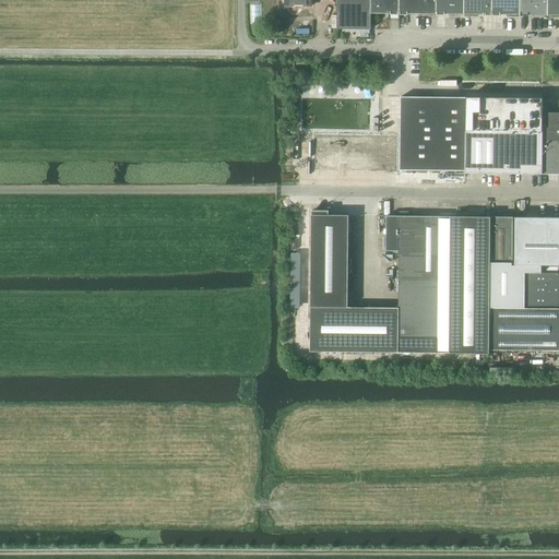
[(336,0),(336,30),(370,30),(371,14),(399,14),(399,0),(336,0)]
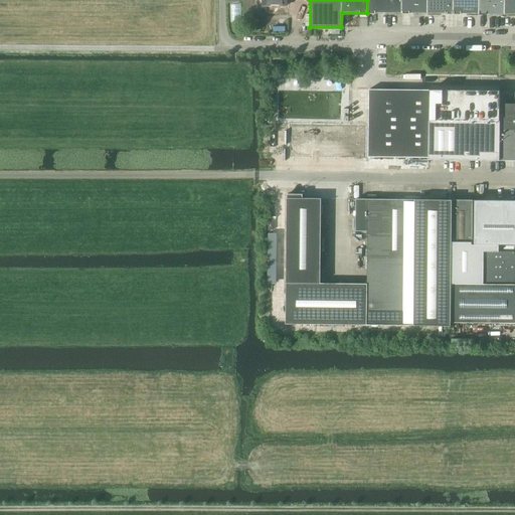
[(367,0),(367,13),(368,13),(376,13),(383,13),(401,13),(401,0),(367,0)]
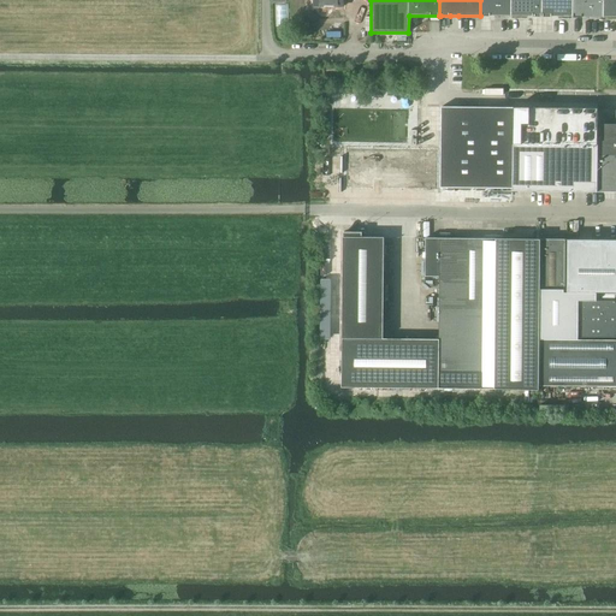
[(480,0),(480,16),(490,17),(509,17),(511,17),(510,0),(480,0)]
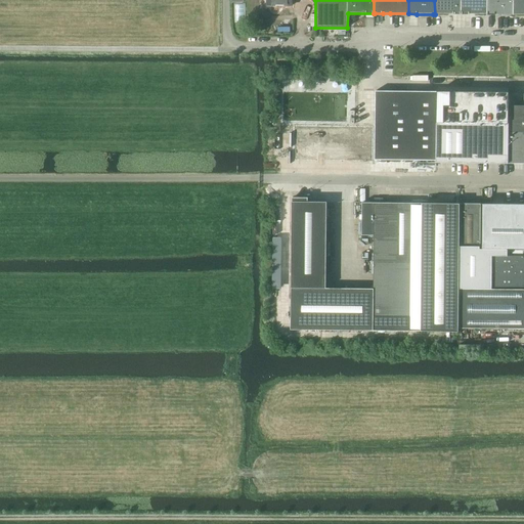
[(434,0),(435,14),(447,14),(452,14),(461,14),(461,0),(434,0)]
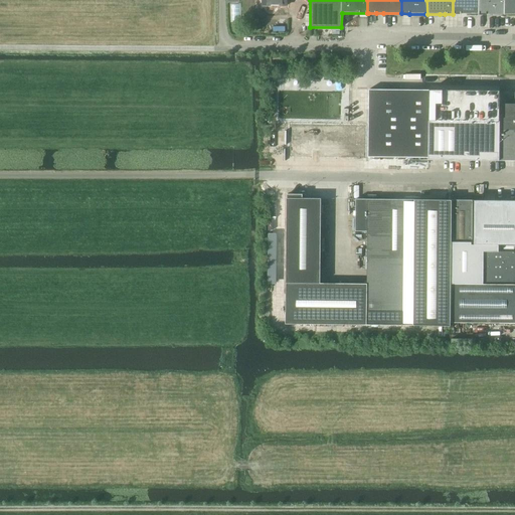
[(453,0),(453,14),(461,14),(467,14),(478,14),(479,14),(478,0),(453,0)]
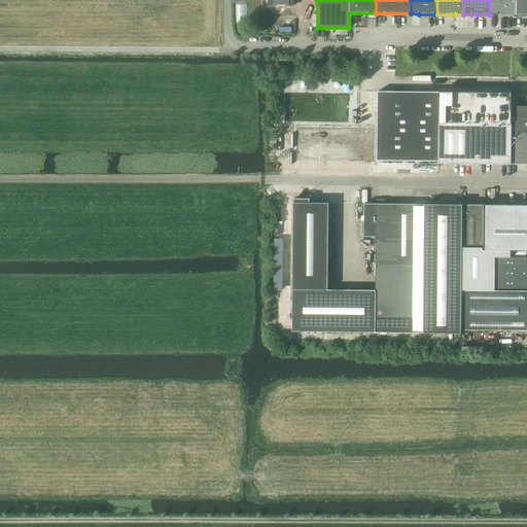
[(489,0),(490,14),(498,14),(516,14),(516,0),(489,0)]
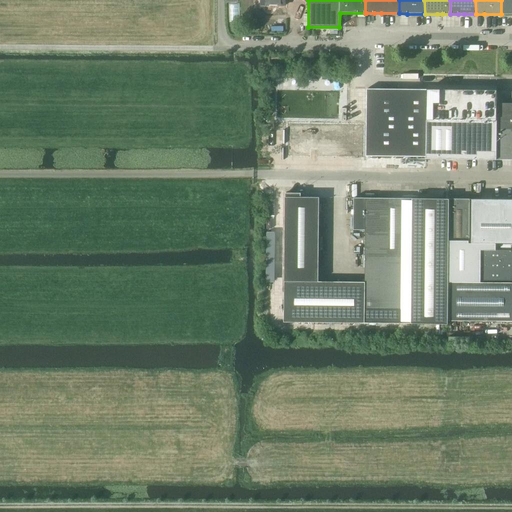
[(511,0),(501,0),(501,14),(504,14),(511,14),(511,0)]
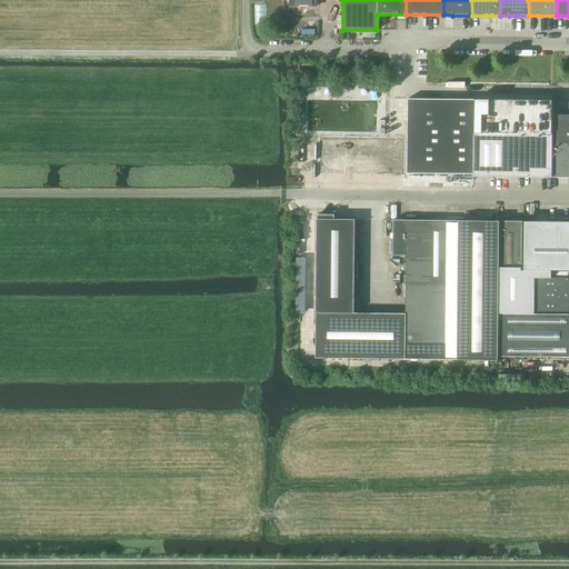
[(475,100),(475,105),(475,133),(519,133),(552,133),(553,116),(552,115),(552,102),(552,100),(551,100),(543,100),(521,100),(497,100),(475,99),(475,100)]
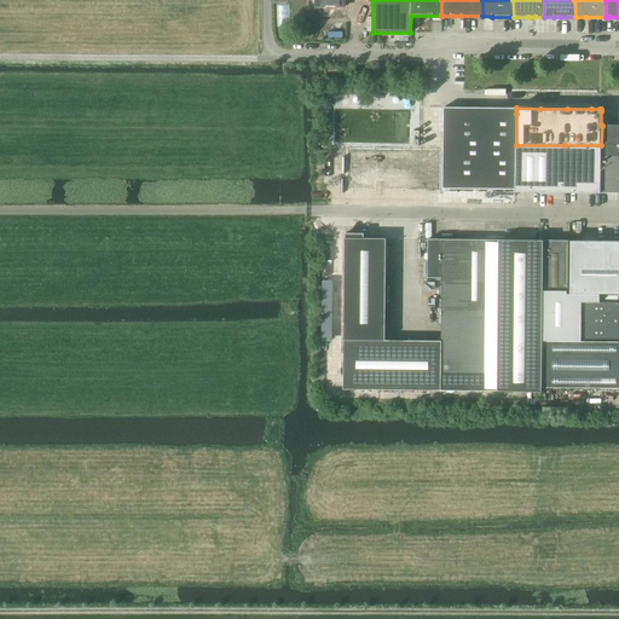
[(443,150),(441,189),(514,190),(515,190),(515,181),(516,145),(516,114),(515,114),(515,111),(515,109),(509,109),(505,109),(443,109),(443,150)]
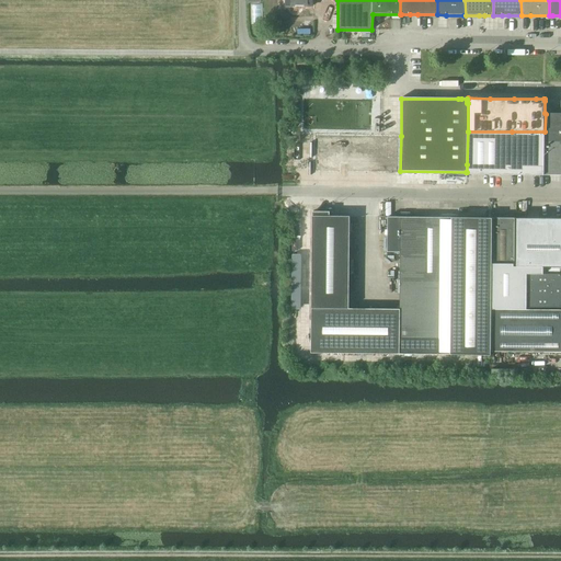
[(545,132),(545,141),(560,140),(560,113),(546,114),(545,132)]
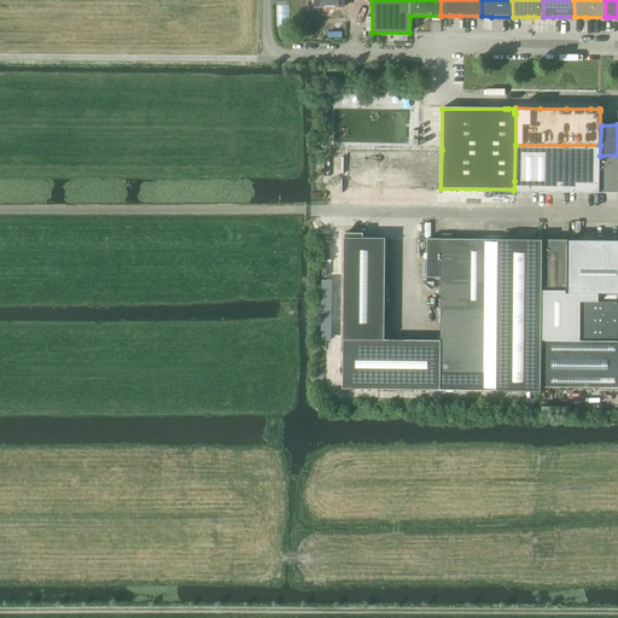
[(514,190),(514,192),(516,192),(523,192),(526,192),(538,192),(551,193),(563,193),(564,193),(575,193),(587,193),(600,193),(600,156),(600,145),(564,145),(516,145),(514,181),(514,190)]
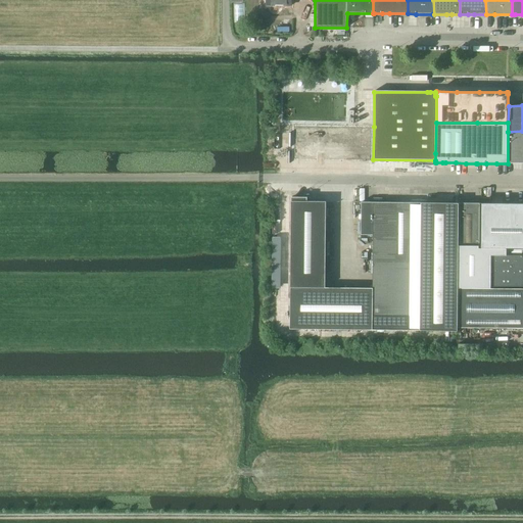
[(292,126),(291,160),(373,161),(373,159),(374,150),(374,127),(292,126)]
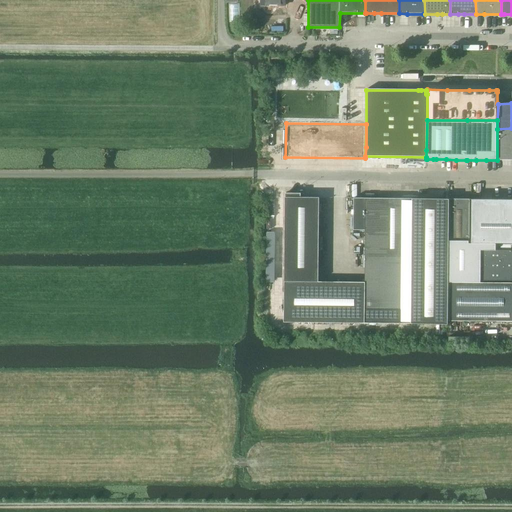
[(497,160),(501,160),(510,160),(511,160),(511,128),(497,129),(497,160)]
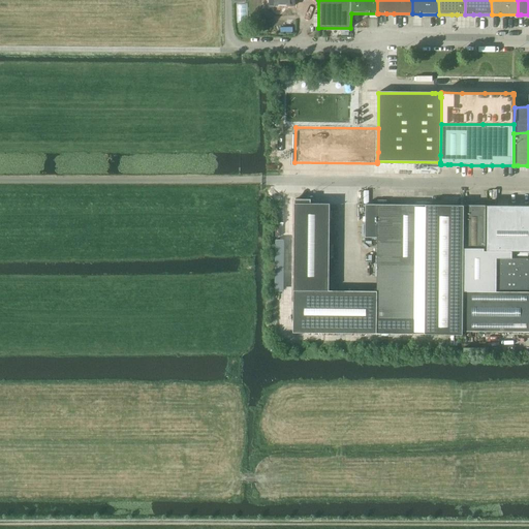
[(294,203),(293,333),(324,334),(359,334),(376,334),(411,335),(425,335),(426,335),(427,272),(427,254),(427,248),(427,206),(426,206),(423,206),(411,206),(397,205),(391,205),(386,205),(386,204),(387,204),(387,203),(386,203),(377,203),(376,203),(376,204),(377,204),(377,205),(366,205),(365,238),(377,238),(377,272),(377,291),(362,291),(342,291),(329,291),(330,249),(330,204),(311,204),(311,199),(294,199),(294,203)]
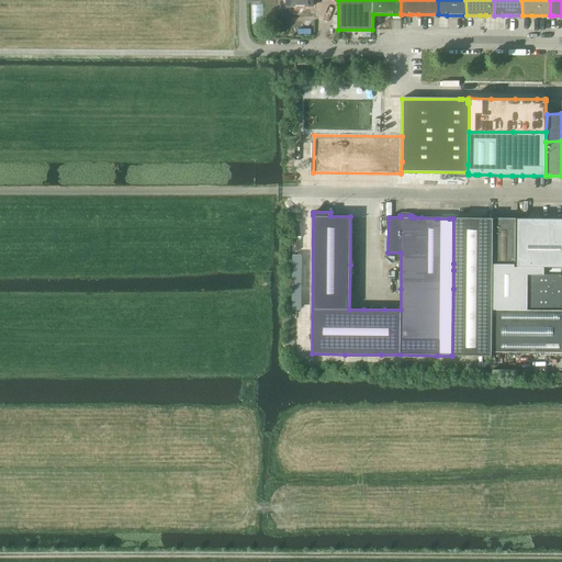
[(453,289),(452,356),(481,356),(492,356),(492,327),(492,290),(493,218),(491,218),(471,218),(453,218),(453,263),(453,270),(453,289)]
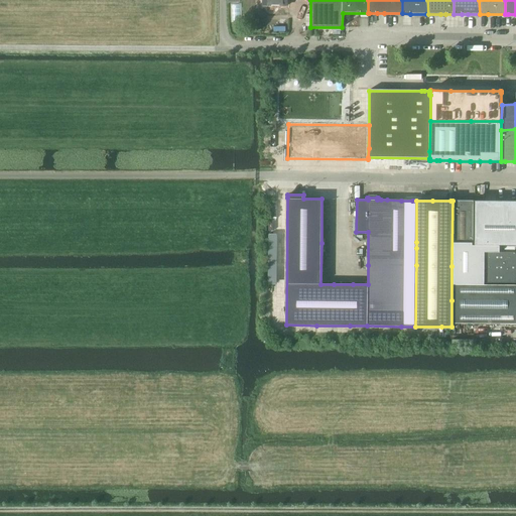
[(453,240),(453,243),(473,243),(474,201),(473,201),(466,201),(453,201),(453,221),(453,240)]
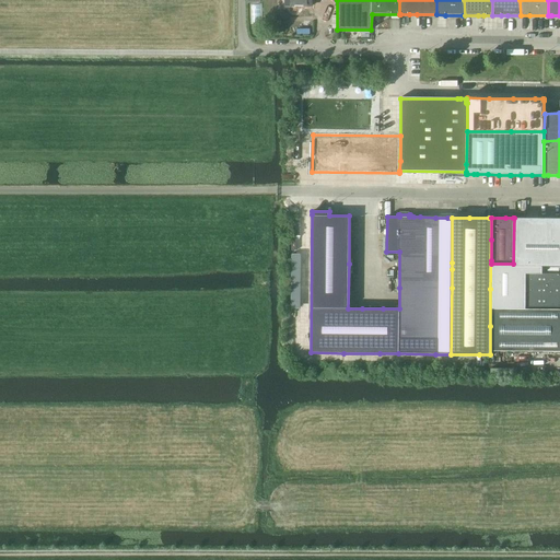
[(515,218),(515,242),(515,266),(537,267),(541,267),(543,267),(559,266),(559,218),(515,218)]
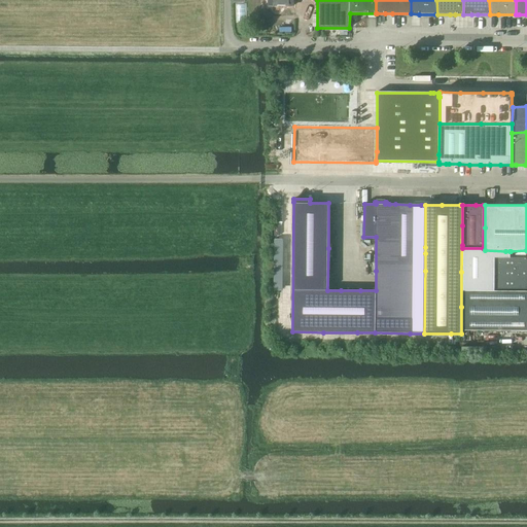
[(462,272),(462,290),(494,290),(494,289),(519,289),(526,288),(526,250),(511,251),(510,251),(505,251),(485,250),(483,250),(483,248),(462,248),(462,272)]
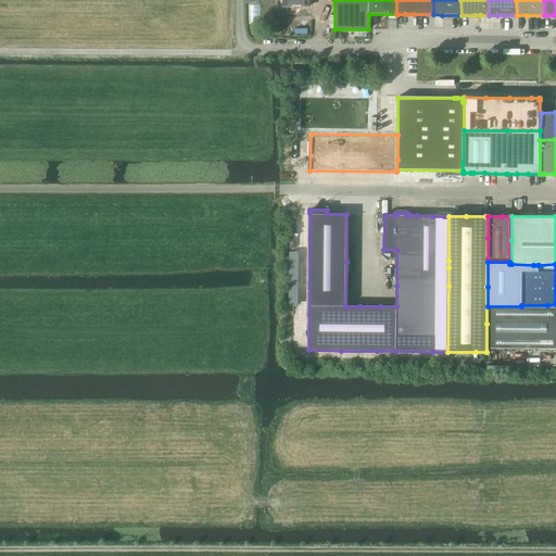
[(488,306),(487,349),(514,349),(542,349),(555,349),(555,306),(538,307),(521,307),(521,306),(488,306)]
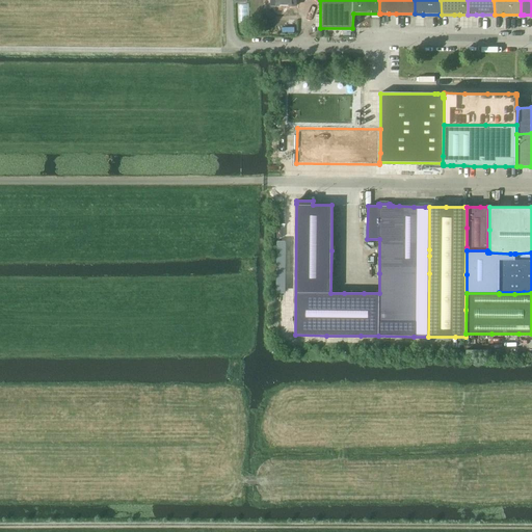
All buildings are outlined.
